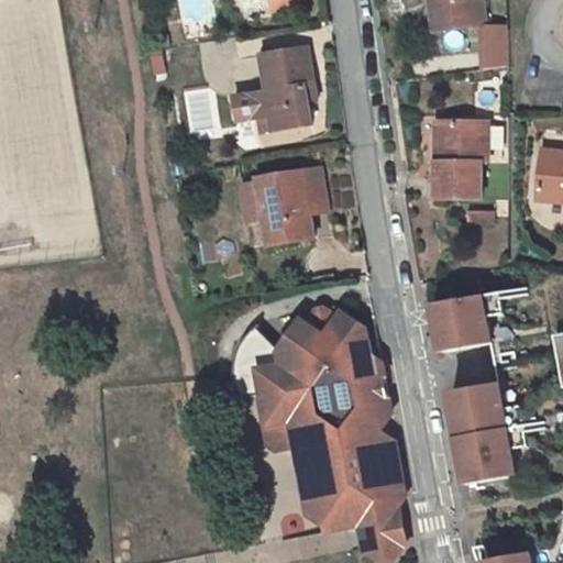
[(423,0),(416,0),(420,34),(428,33),(423,0)]
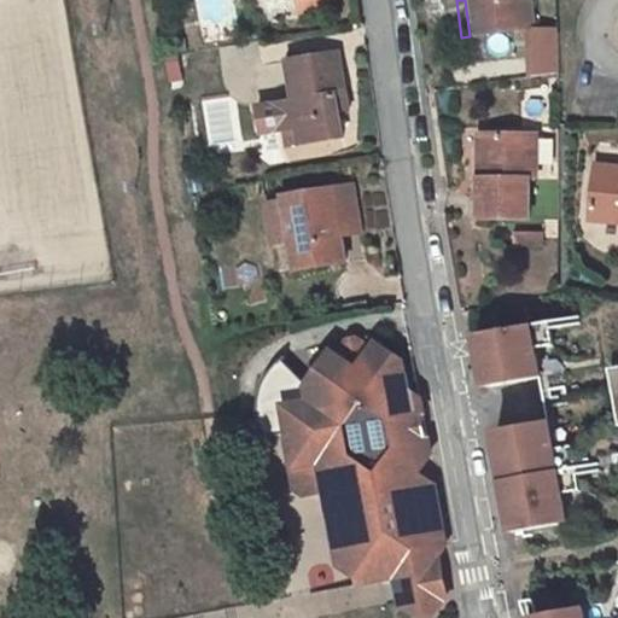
[(465,0),(470,36),(511,31),(506,0),(465,0)]
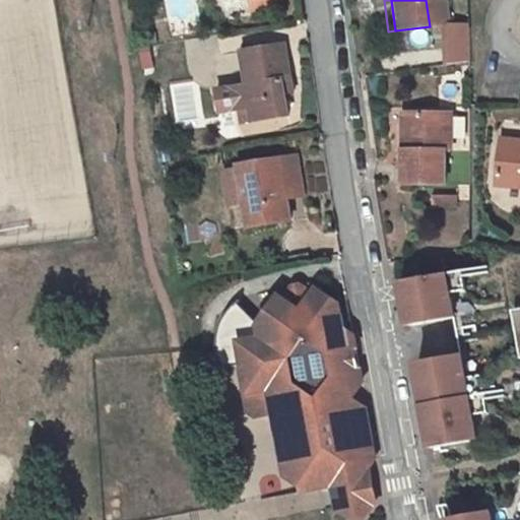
[(433,0),(426,0),(430,26),(437,25),(433,0)]
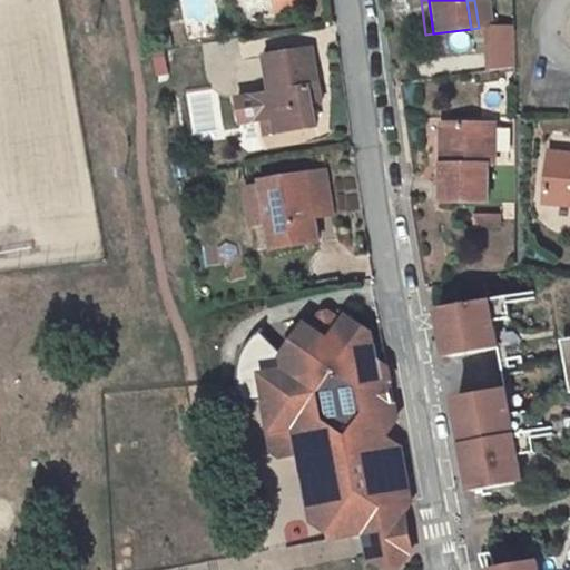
[(479,28),(471,29),(474,71),(502,68),(502,25),(479,28)]
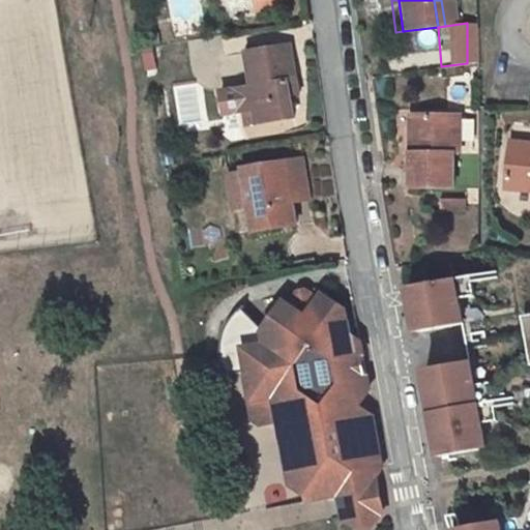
[(252,118),(288,113),(284,91),(288,90),(286,77),(290,76),(285,40),(241,47),(246,81),(236,83),(215,86),(219,110),(239,107),(249,105),(252,118)]
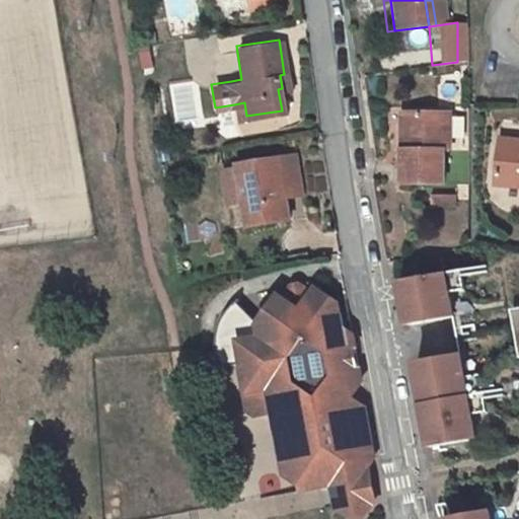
[(234,104),(236,118),(246,116),(244,102),(234,104)]
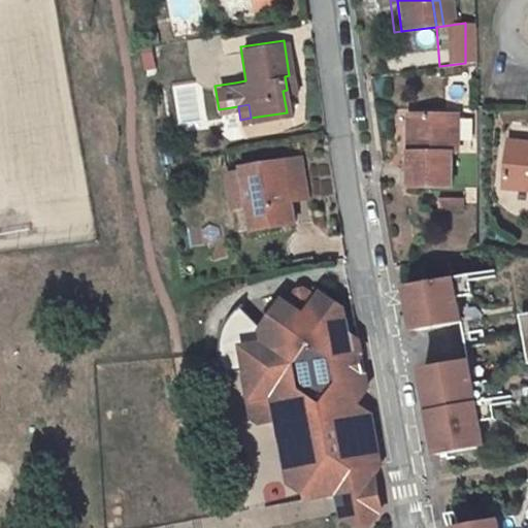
[(404,151),(398,151),(398,185),(439,185),(439,150),(446,150),(446,116),(405,116),(404,151)]
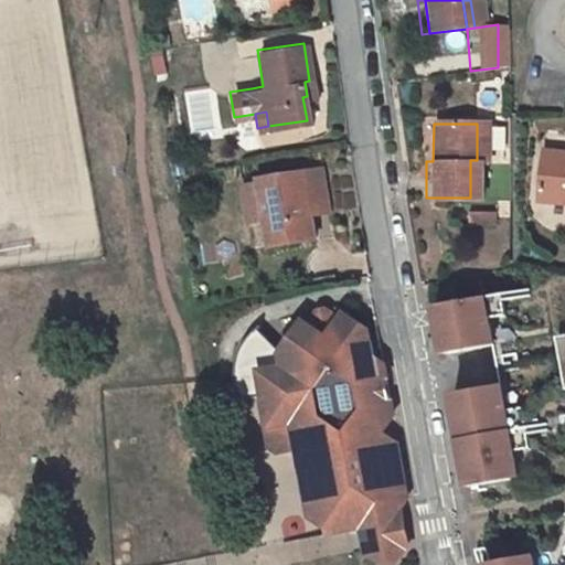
[(562,149),(543,148),(539,198),(564,200),(564,153),(561,155),(562,149)]
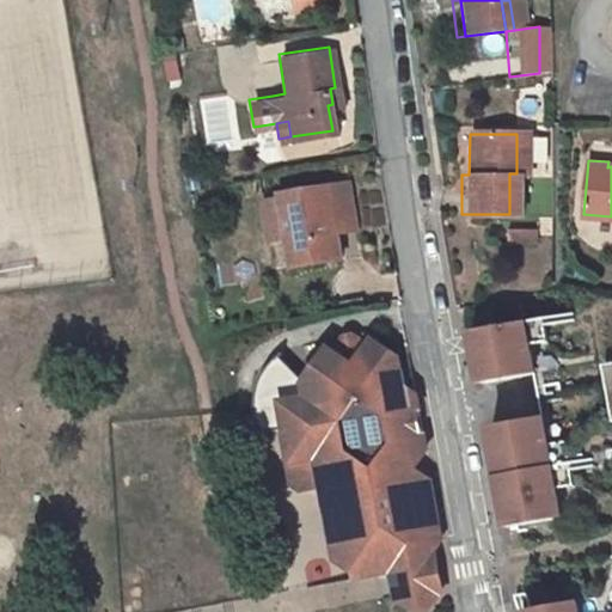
[(330,215),(350,213),(346,178),(275,187),(282,232),(286,258),(335,252),(331,228),(330,215)]
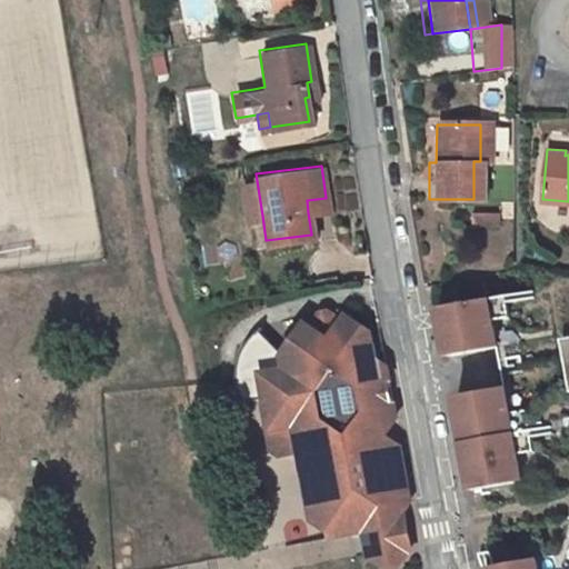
[(262,216),(256,173),(235,177),(240,219),(262,216)]
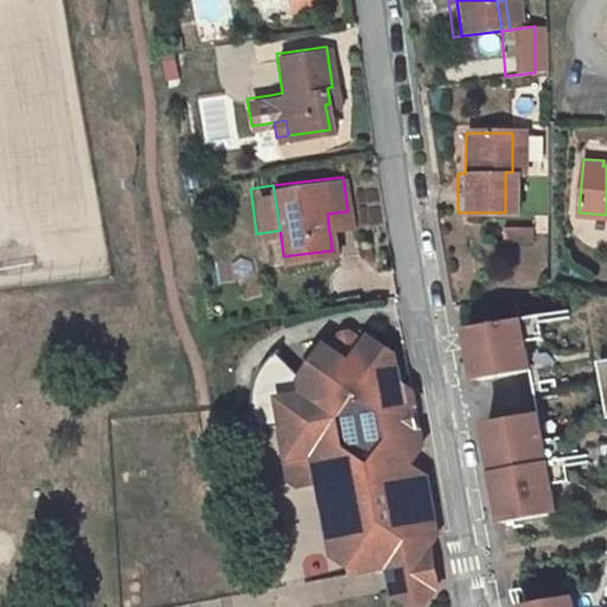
[(347,211),(327,213),(328,227),(350,225),(347,211)]
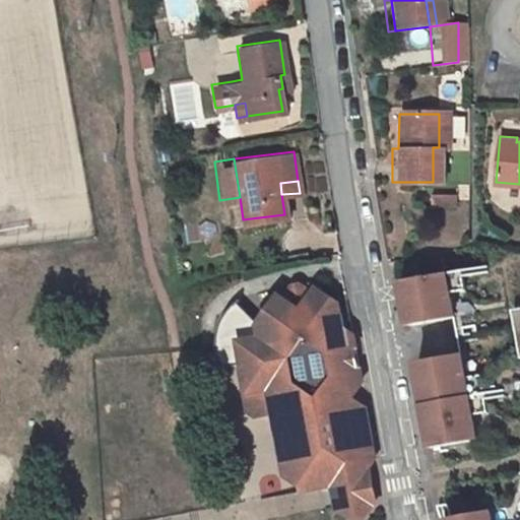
[(327,270),(337,268),(336,257),(326,258),(327,270)]
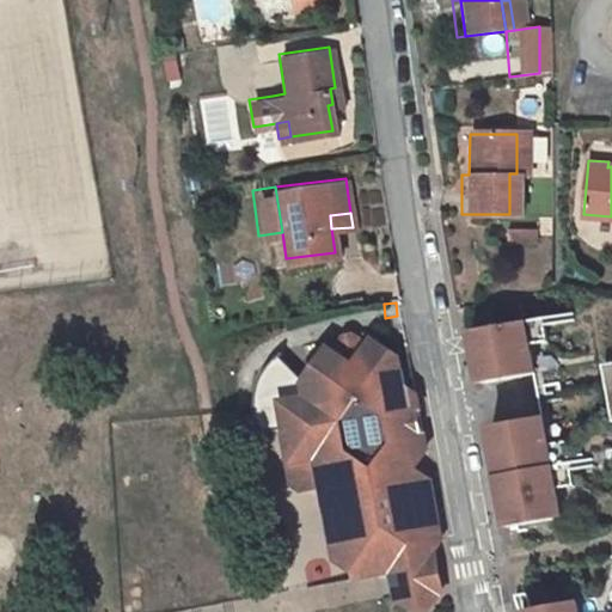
[(477,324),(488,383),(542,372),(536,343),(554,341),(548,310),(477,324)]
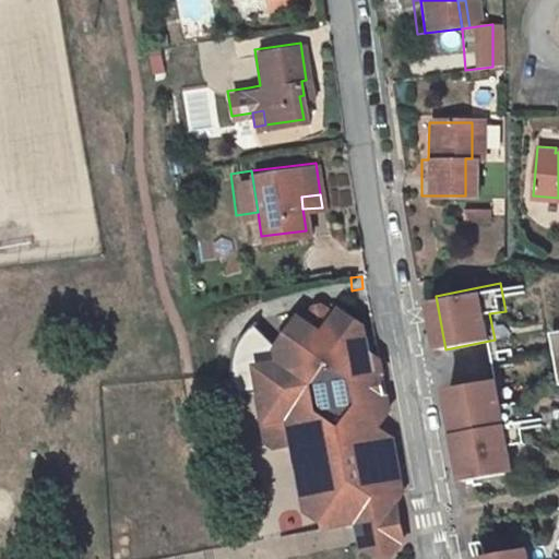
[(304,318),(326,321),(330,316),(312,304),(304,318)]
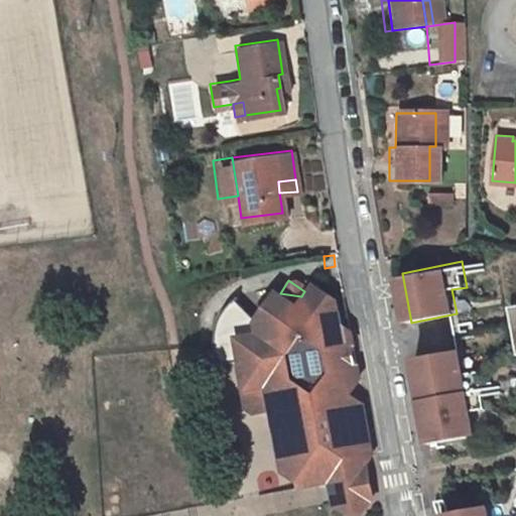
[(301,296),(330,300),(309,285),(304,291),(301,296)]
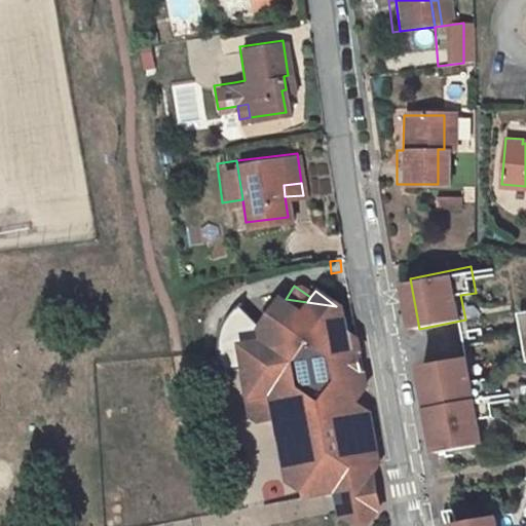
[(275,299),(270,308),(300,311),(284,302),(275,299)]
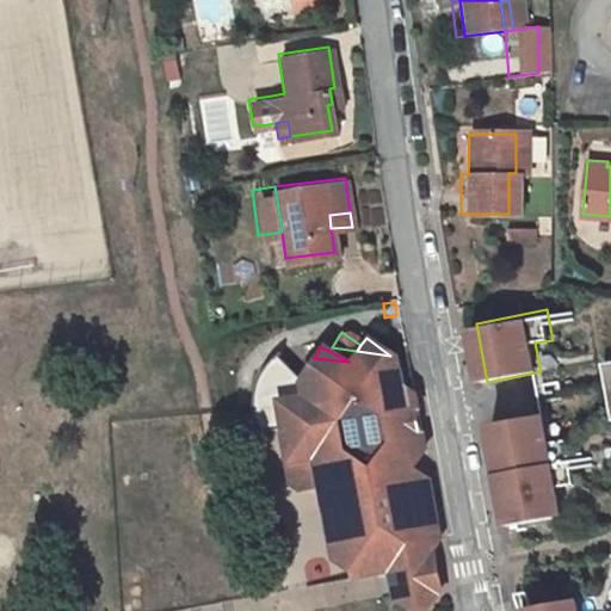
[(329,351),(349,362),(357,351),(332,347),(329,351)]
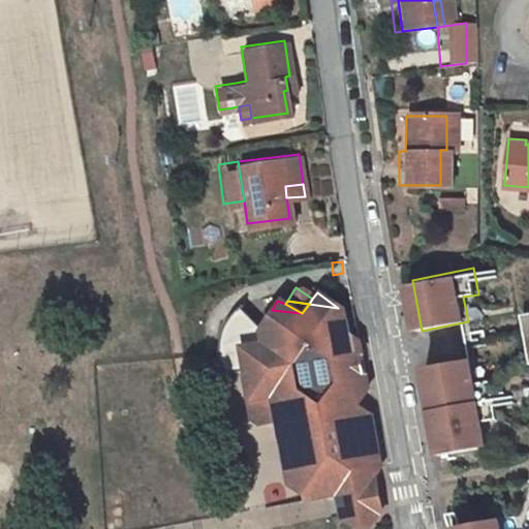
[(309,304),(302,313),(347,318),(347,313),(338,308),(309,304)]
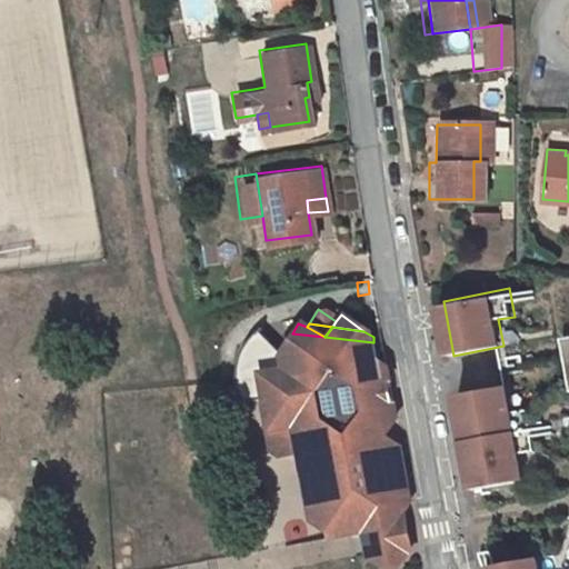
[(372,353),(373,342),(325,337),(292,333),(278,356),(279,373),(259,378),(263,402),(270,428),(260,430),(265,457),(273,465),(300,459),(311,513),(327,522),(330,533),(369,526),(368,516),(378,513),(383,521),(405,518),(412,507),(398,440),(382,428),(392,411),(386,361),(372,353)]
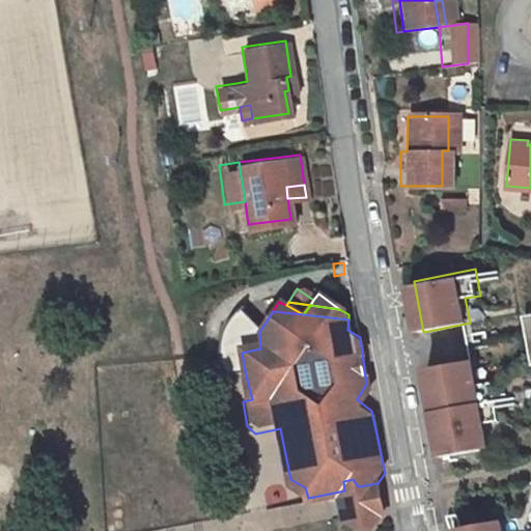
[(260,348),(259,332),(233,316),(227,323),(224,329),(221,335),(219,341),(218,348),(217,356),(218,363),(219,369),(221,375),(223,382),(239,378),(246,375),(242,353),(260,348)]
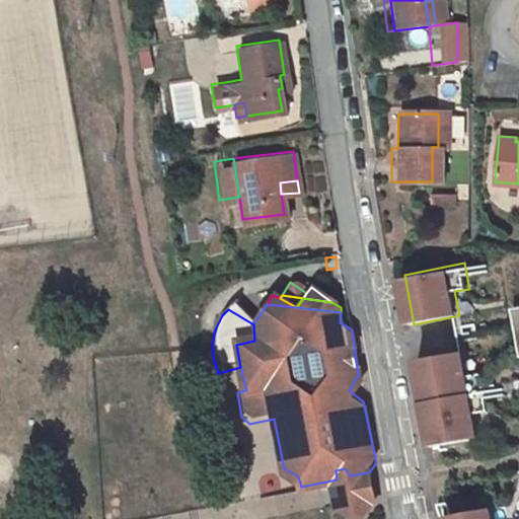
[(518,358),(518,309),(510,311),(518,358)]
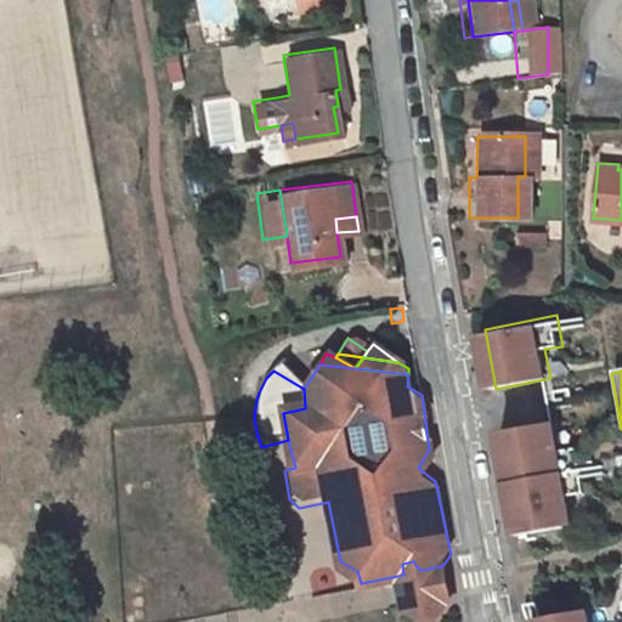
[(552,425),(498,435),(519,541),(575,531),(569,498),(586,496),(578,452),(557,456),(552,425)]
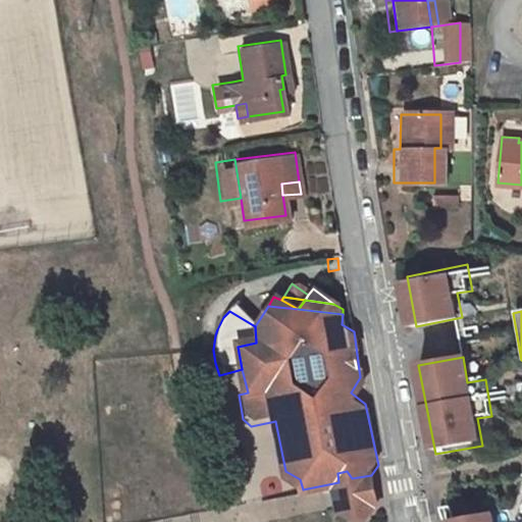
[(242,369),(235,371),(239,395),(248,393),(242,369)]
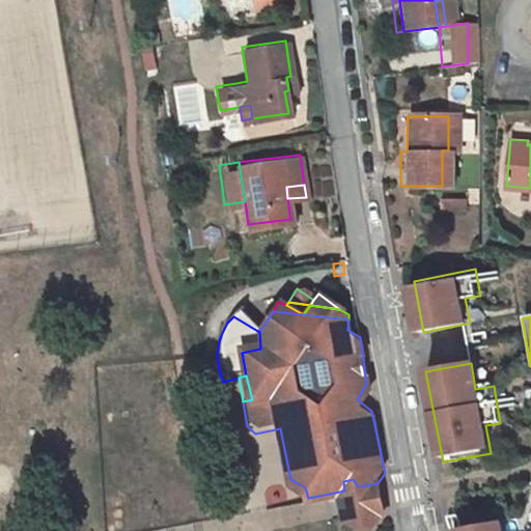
[(353,479),(343,481),(344,491),(351,519),(363,530),(371,530),(385,511),(378,483),(358,486),(353,479)]
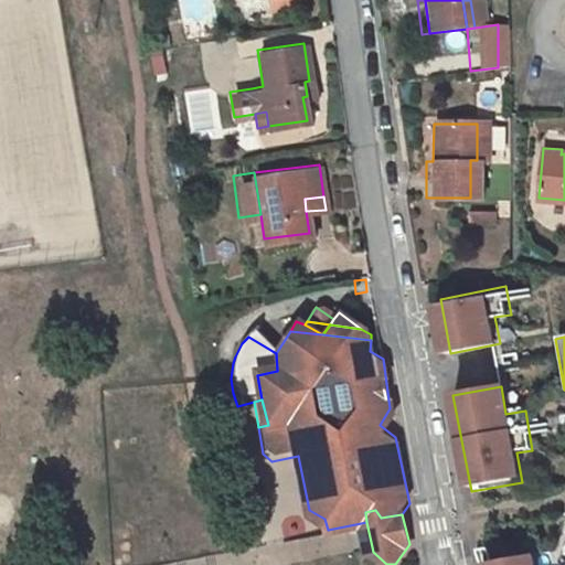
[(536,564),(535,554),(486,563),(486,564),(536,564)]
